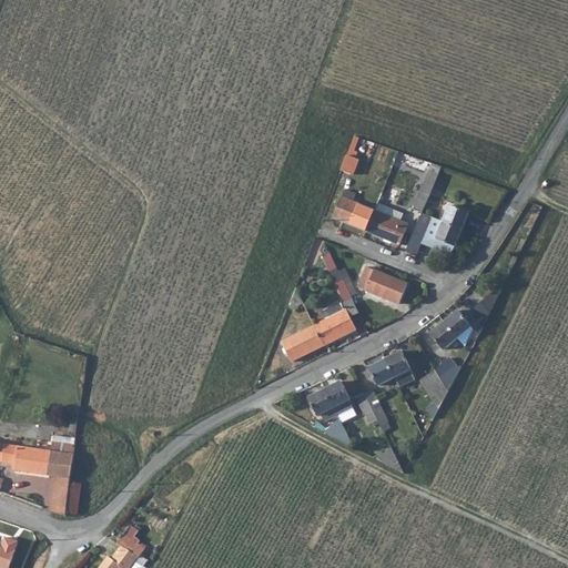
[(427,173),(432,163),(402,153),(396,163),(427,173)]
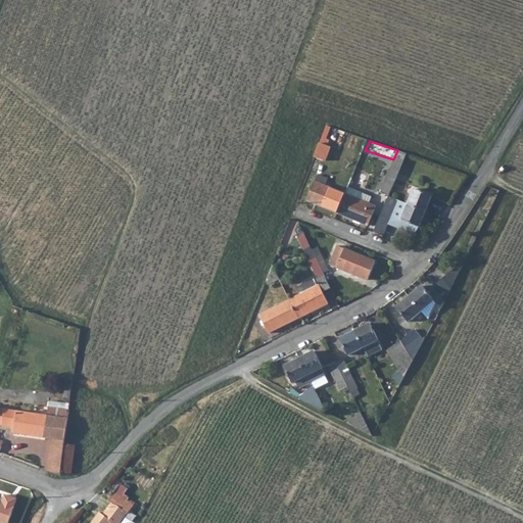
[(380,194),(388,197),(389,196),(407,154),(397,150),(393,159),(380,194)]
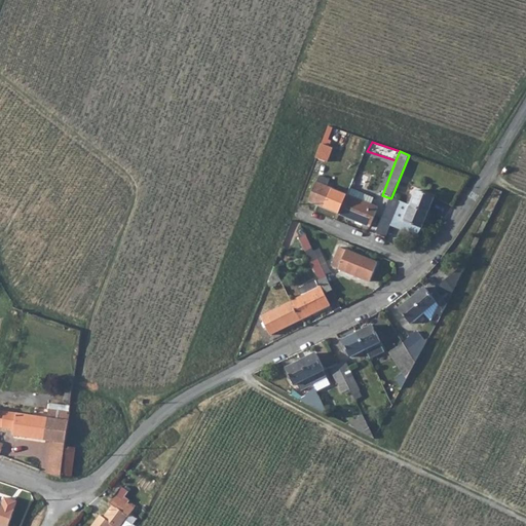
[(308,201),(339,214),(347,195),(316,182),(308,201)]
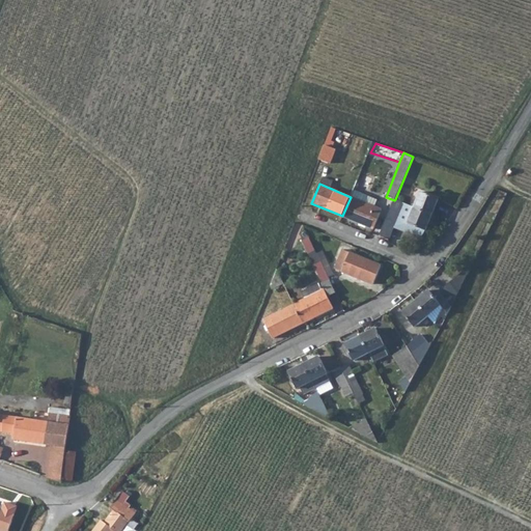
[(420,192),(414,207),(432,215),(438,199),(420,192)]
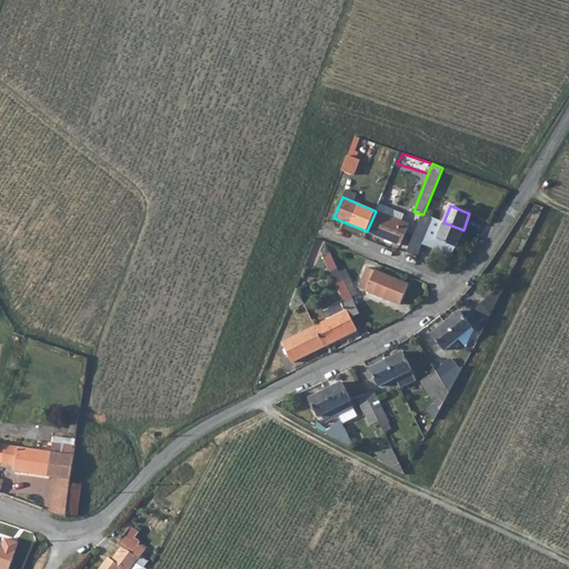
[(376,211),(367,231),(400,246),(409,226),(376,211)]
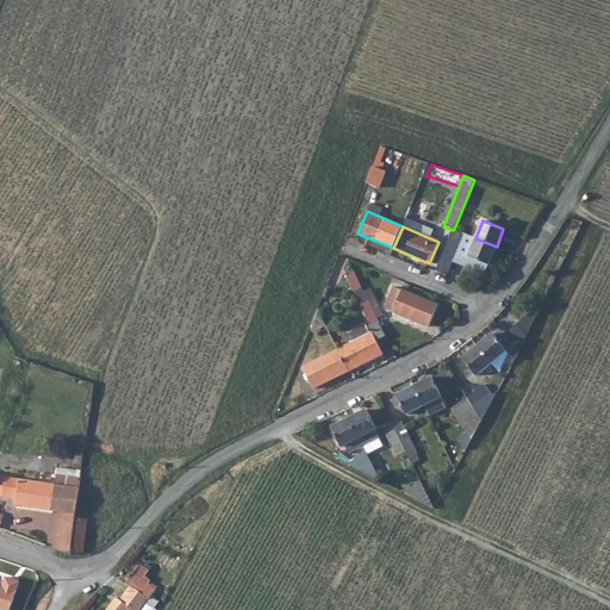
[(453,230),(436,272),(446,275),(464,234),(454,229),(453,230)]
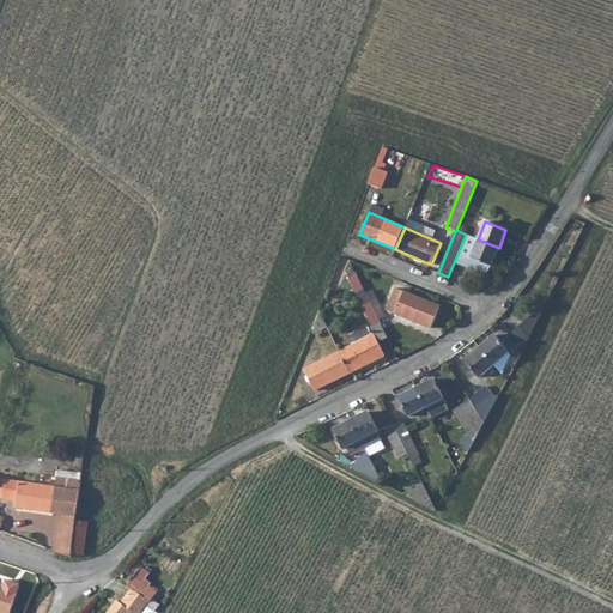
[(499,248),(478,240),(471,259),(492,267),(499,248)]
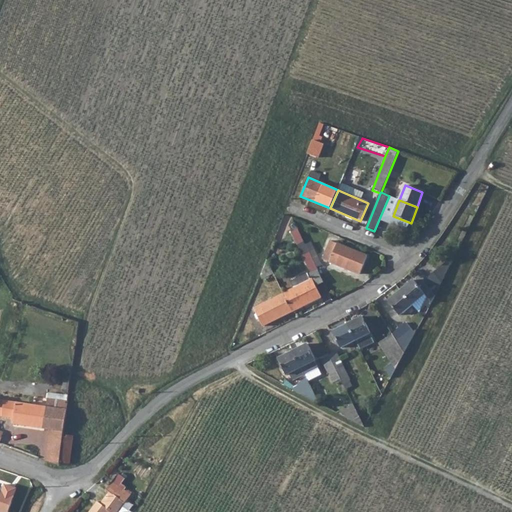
[(299,227),(290,231),(298,246),(301,245),(305,254),(309,252),(306,244),(299,227)]
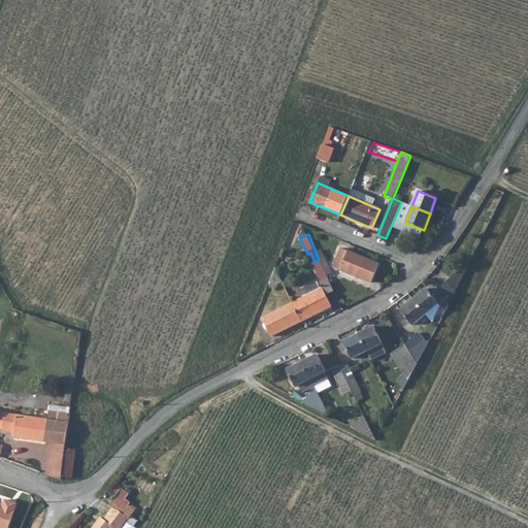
[(341,248),(333,267),(371,283),(380,264),(341,248)]
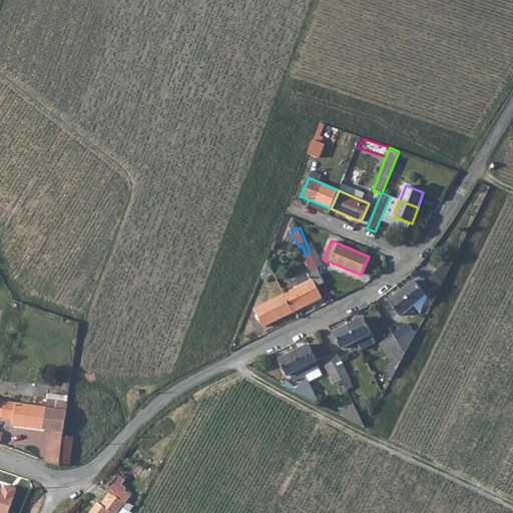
[(312,241),(307,244),(310,252),(317,267),(323,264),(312,241)]
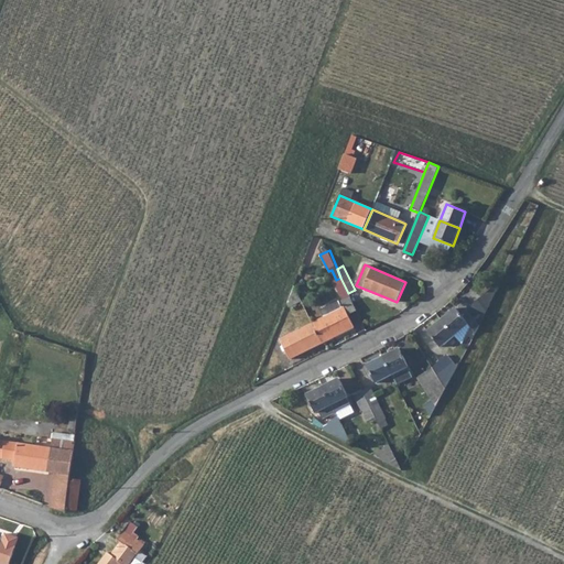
[(348,293),(340,278),(336,280),(334,281),(343,300),(350,296),(348,293)]
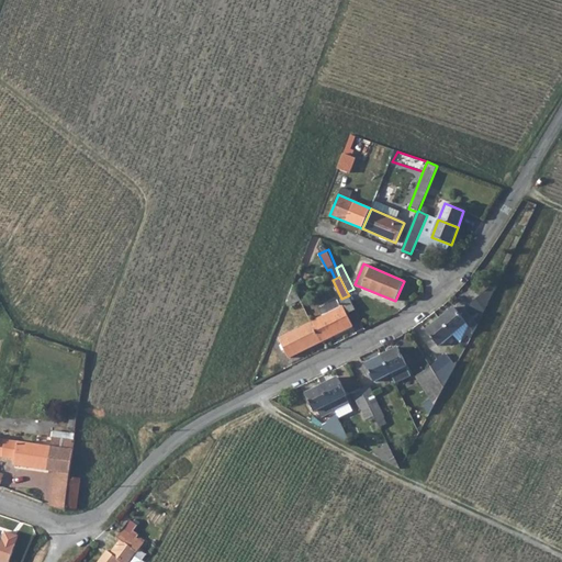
[(301,300),(294,285),(287,302),(290,306),(301,300)]
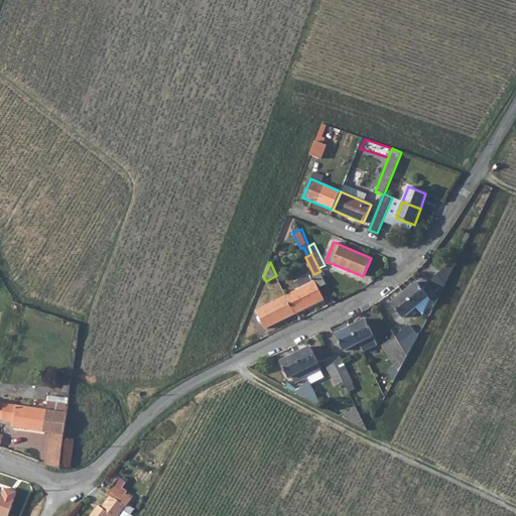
[(427,286),(437,300),(450,279),(441,273),(433,280),(434,281),(428,285),(427,286)]
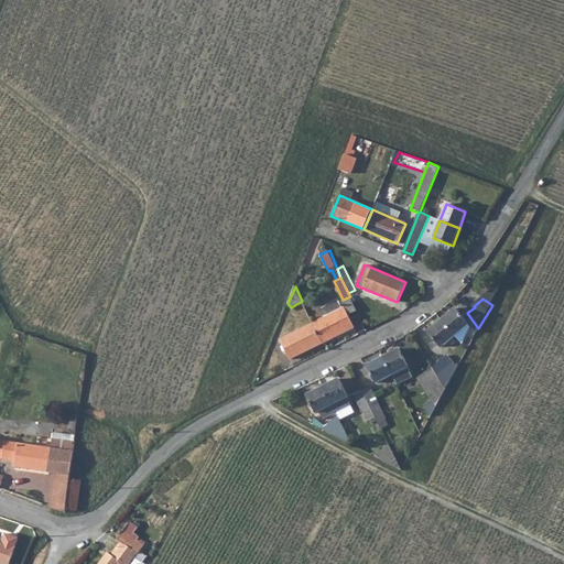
[(345,307),(313,323),(323,343),(324,342),(355,327),(345,307)]
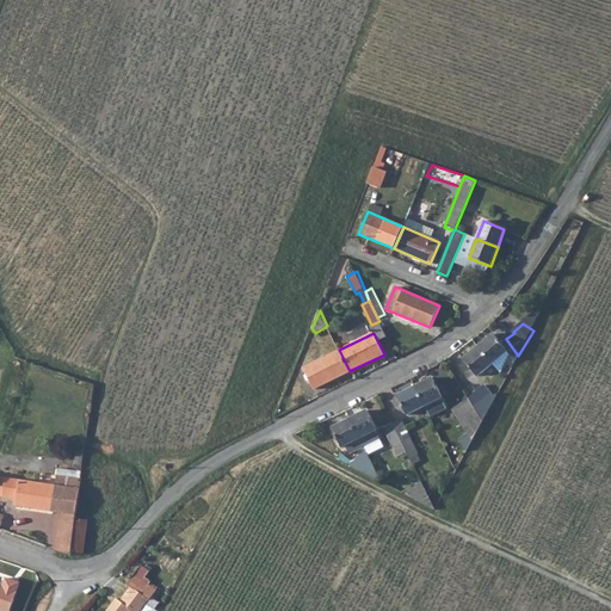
[(494,335),(479,347),(492,364),(492,365),(500,374),(510,355),(516,362),(518,356),(506,339),(507,338),(506,337),(499,341),(494,335)]
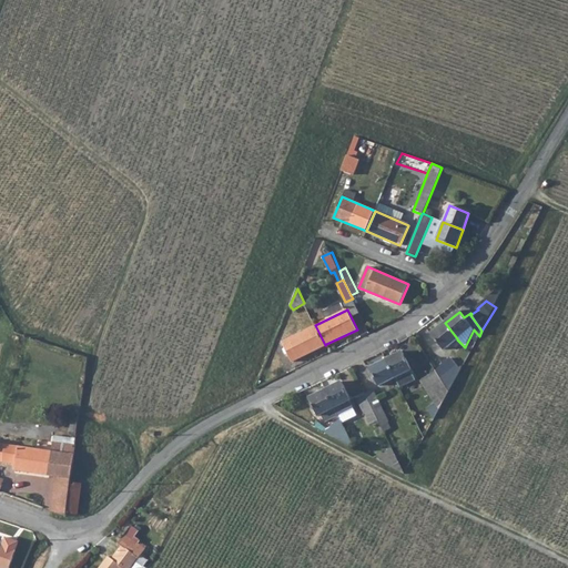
[(457,338),(445,323),(430,334),(444,351),(457,340),(457,338)]
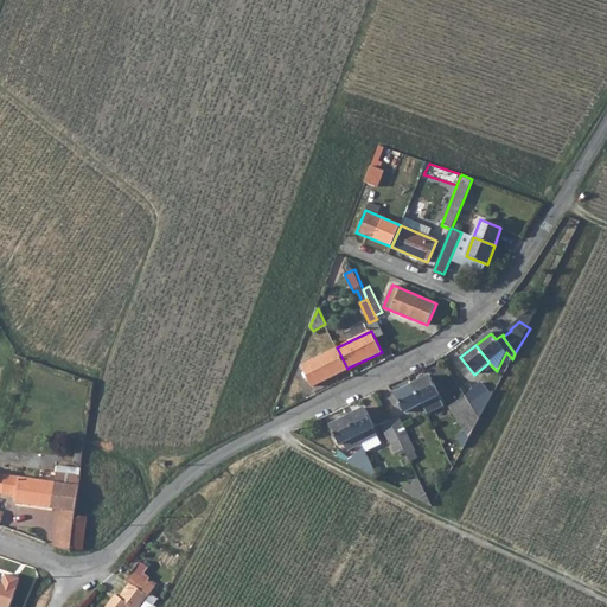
[(347,369),(337,347),(301,365),(313,387),(347,369)]
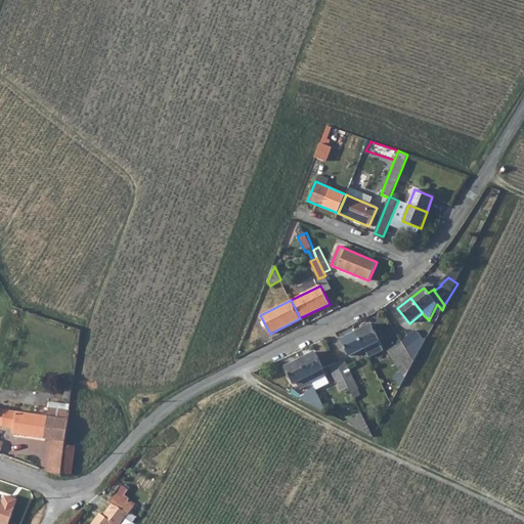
[(372,323),(356,332),(364,349),(369,358),(384,351),(379,341),(380,341),(372,323)]
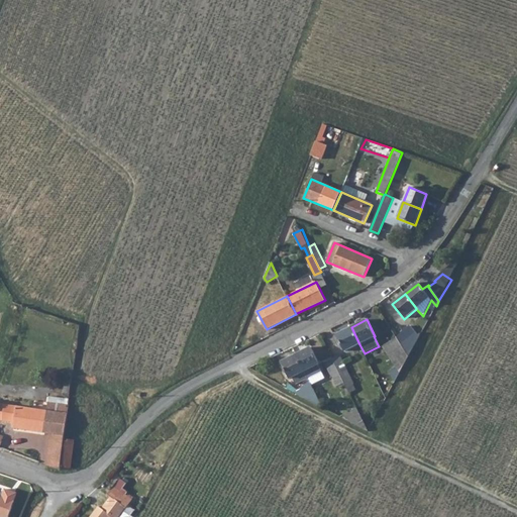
[(397,338),(409,356),(419,337),(410,326),(397,338)]
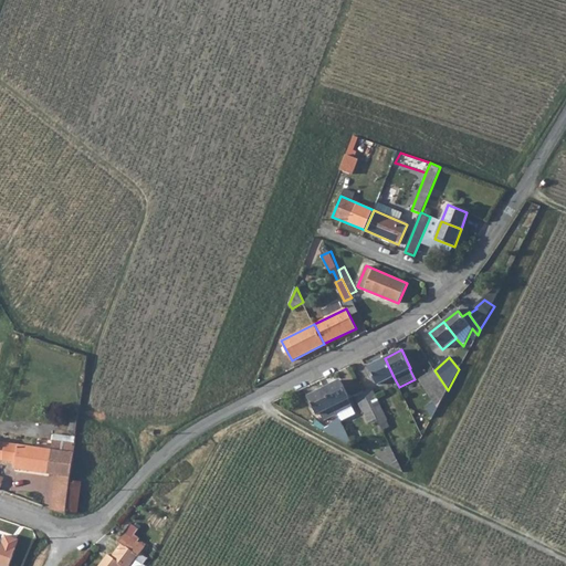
[(394,377),(385,358),(368,366),(377,385),(394,377)]
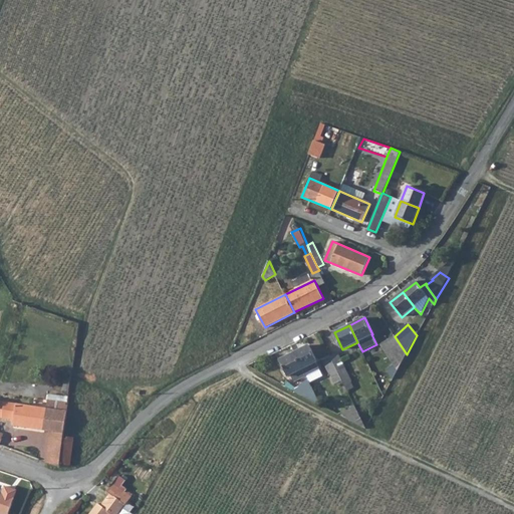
[(395,336),(381,345),(398,371),(407,354),(395,336)]
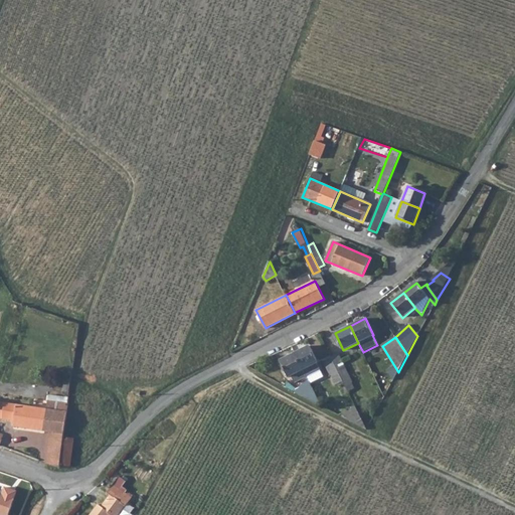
[(310,346),(295,354),(303,370),(307,378),(321,371),(317,363),(318,362),(310,346)]
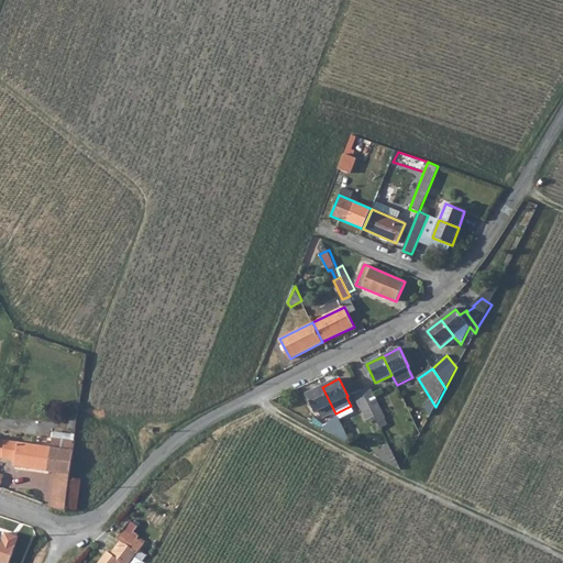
[(331,405),(322,387),(306,395),(315,412),(331,405)]
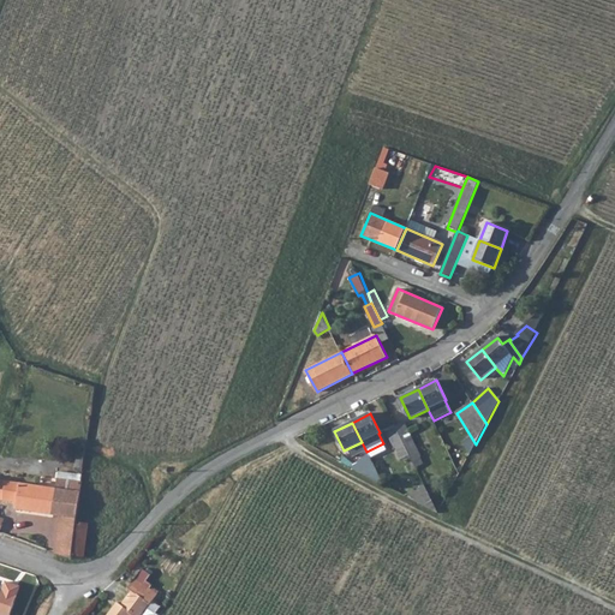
[(404,423),(395,427),(408,455),(412,461),(421,458),(404,423)]
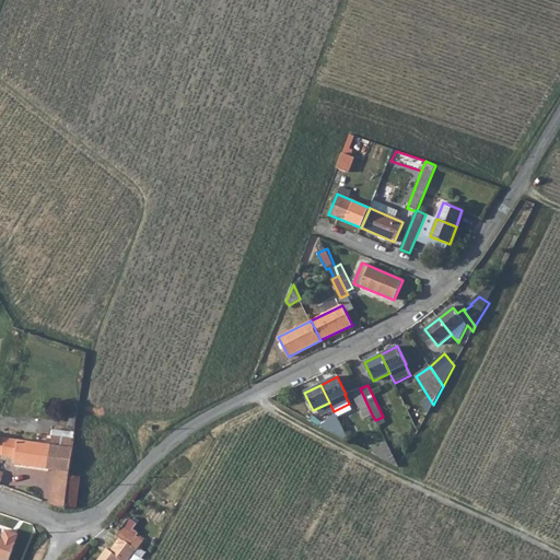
[(372,415),(360,388),(352,393),(365,418),(372,415)]
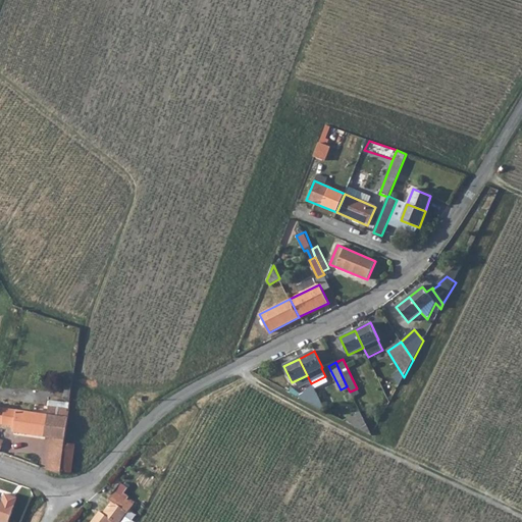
[(325,376),(311,383),(313,387),(314,389),(328,382),(325,376)]
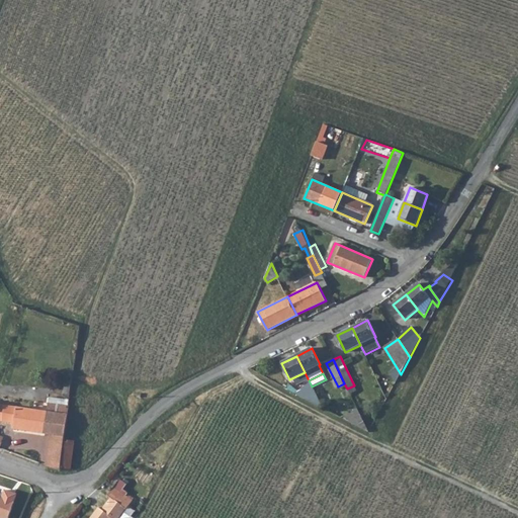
[(311,384),(293,394),(306,400),(313,396),(316,403),(320,402),(312,386),(311,384)]
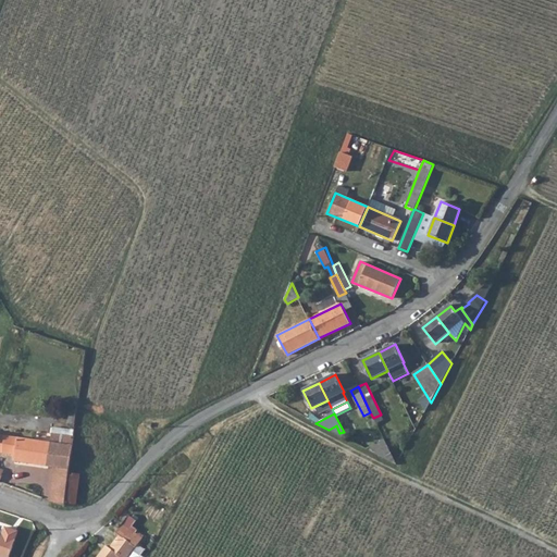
[(59,434),(58,442),(73,444),(74,436),(59,434)]
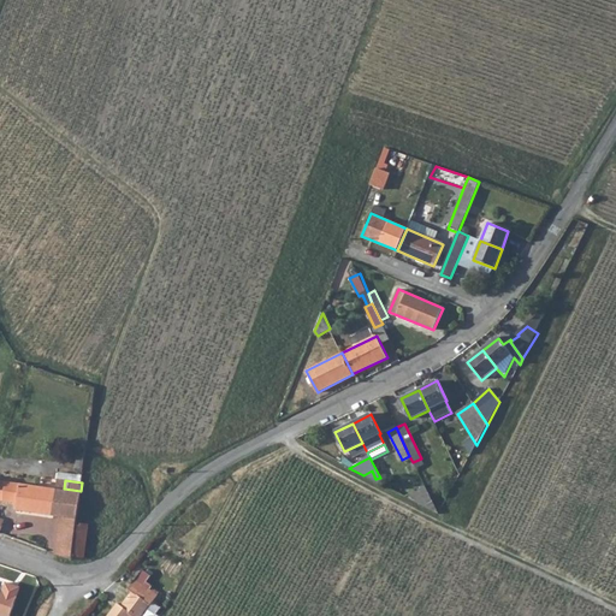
[(5,481),(3,501),(18,503),(17,510),(53,515),(57,489),(5,481)]
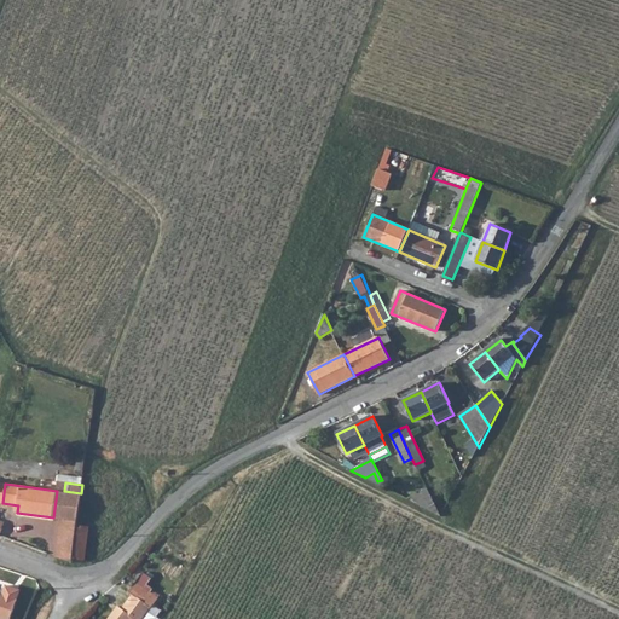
[(426,490),(410,497),(426,510),(439,518),(426,490)]
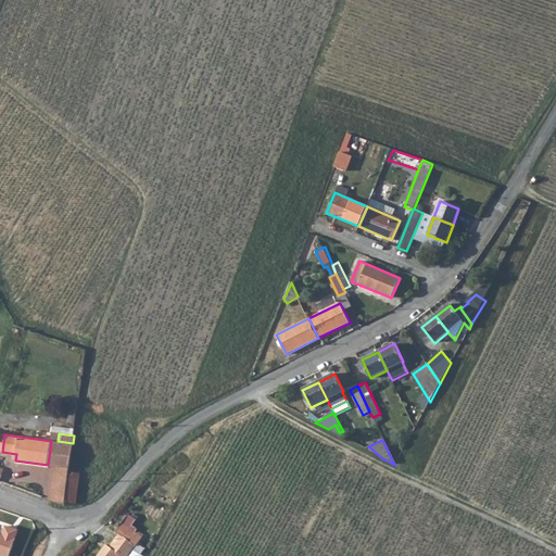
[(51,441),(48,465),(54,466),(50,501),(65,505),(70,469),(73,443),(58,441),(51,441)]
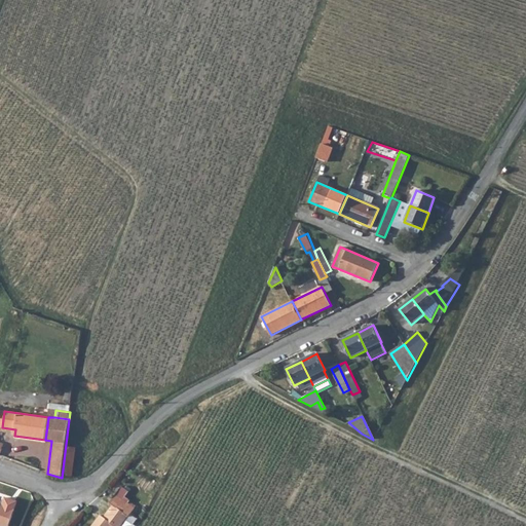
[(100,515),(90,525),(120,525),(135,508),(116,494),(109,503),(111,505),(103,517),(100,515)]
